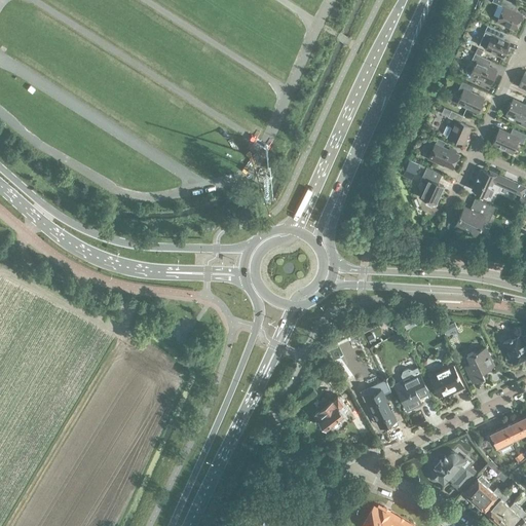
[(491,0),(491,1),(503,6),(497,21),(515,29),(522,13),(512,9),(515,3),(508,0),(491,0)]
